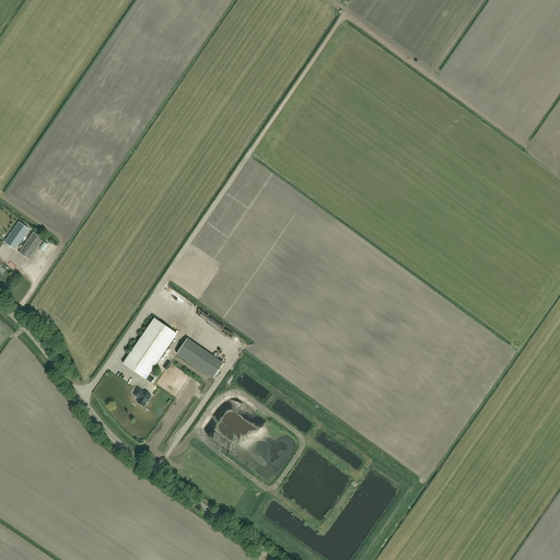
[(30,230),(19,222),(4,242),(15,249),(30,230)]
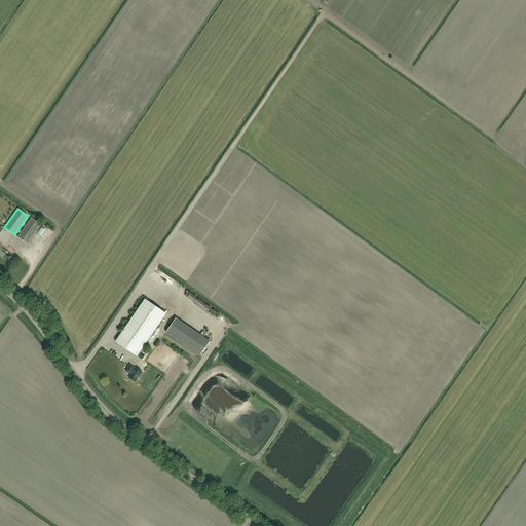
[(31,218),(17,237),(28,245),(41,225),(31,218)]
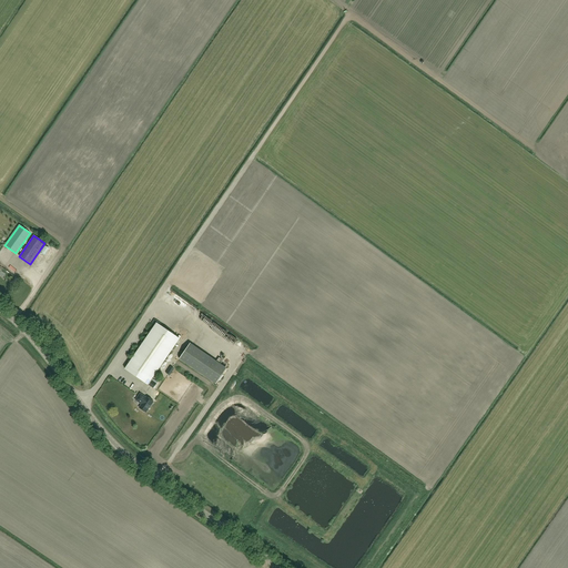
[(47,244),(42,253),(48,256),(52,246),(47,244)]
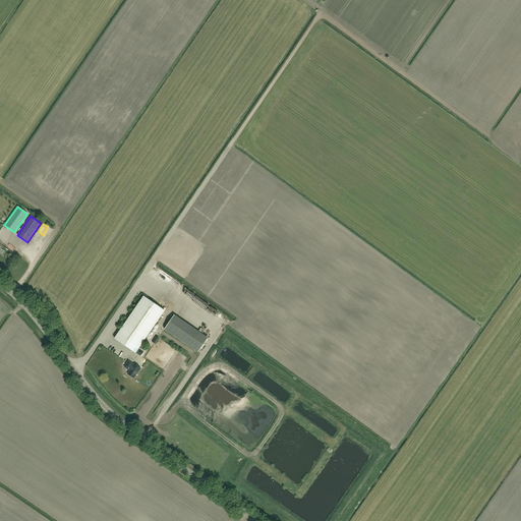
[(135,353),(150,332),(164,310),(142,296),(114,339),(135,353)]
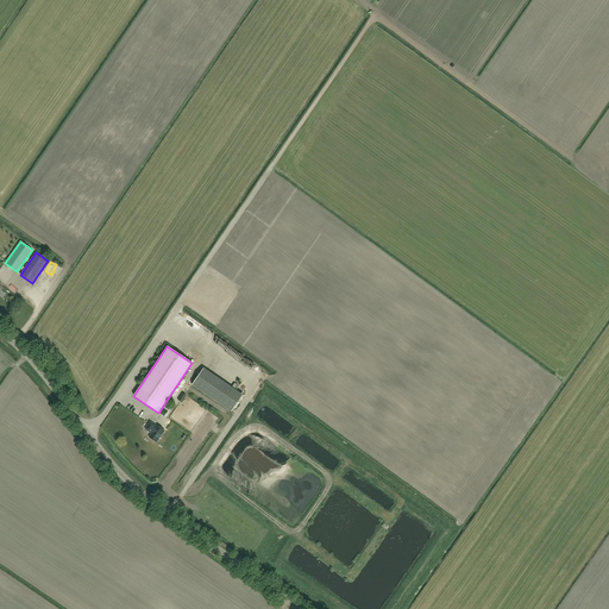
[(190,387),(233,406),(242,387),(212,374),(211,375),(208,374),(209,370),(199,365),(190,387)]
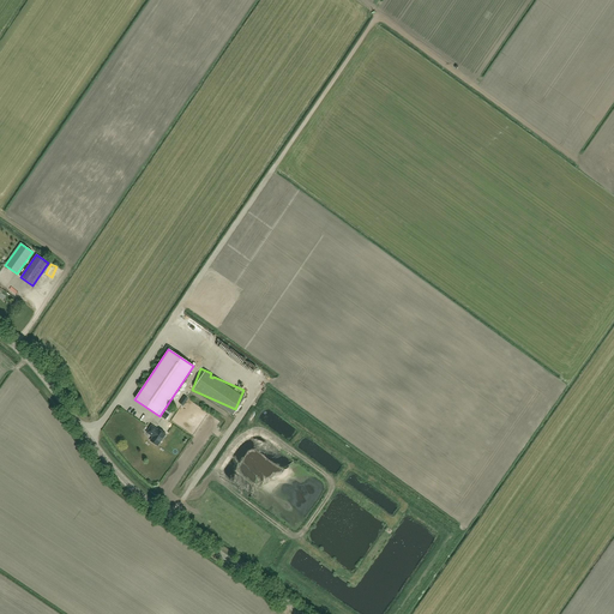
[(184,409),(191,398),(186,395),(181,402),(184,403),(181,407),(184,409)]
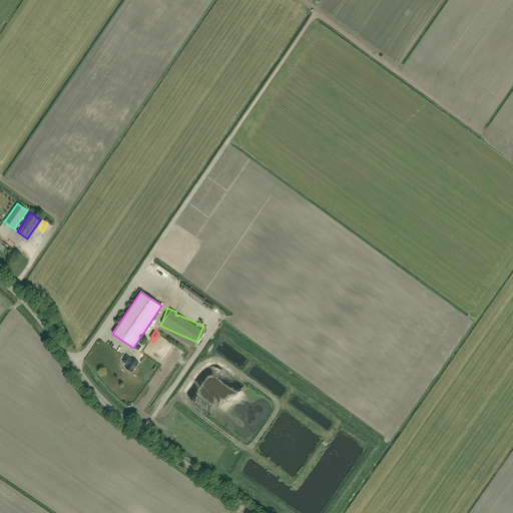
[(131,373),(138,363),(132,359),(132,360),(126,356),(122,362),(128,365),(125,369),(131,373)]
